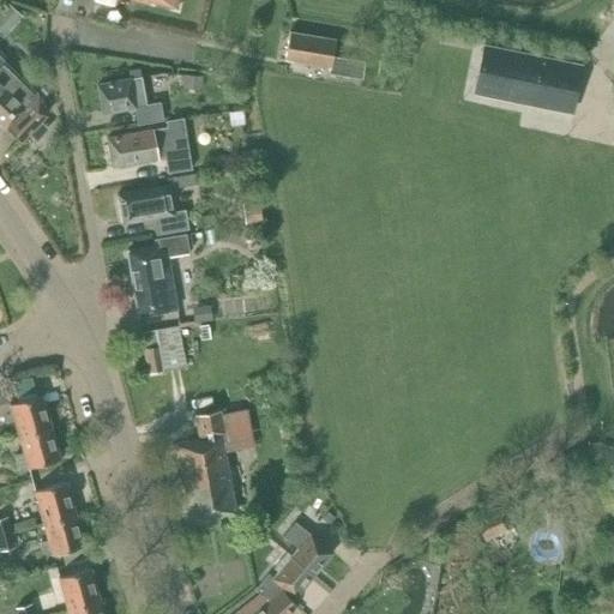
[(23,18),(10,5),(0,14),(0,32),(5,38),(23,18)]
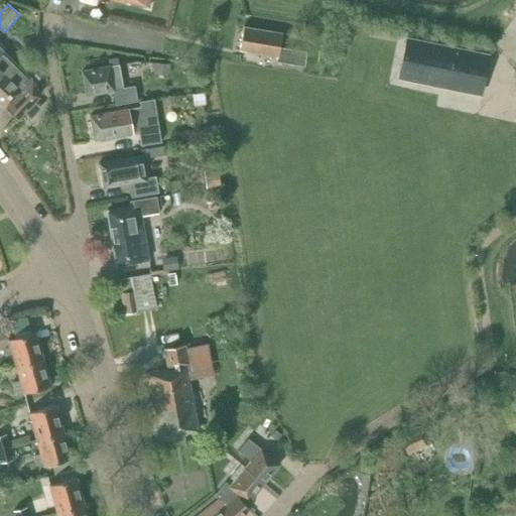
[(303,68),(305,53),(279,48),(281,34),(243,27),(239,50),(276,57),(275,62),(303,68)]
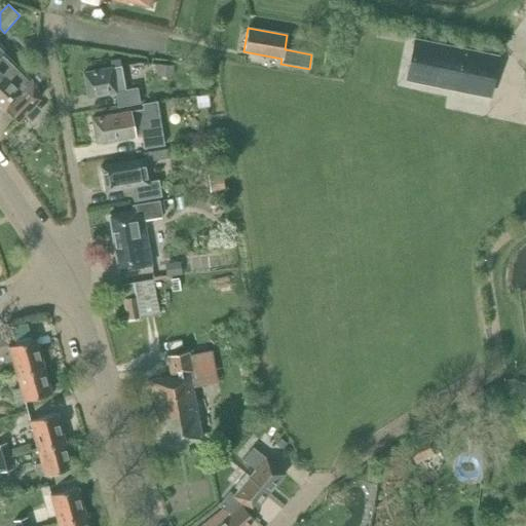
[(414,39),(406,80),(490,98),(498,57),(414,39)]
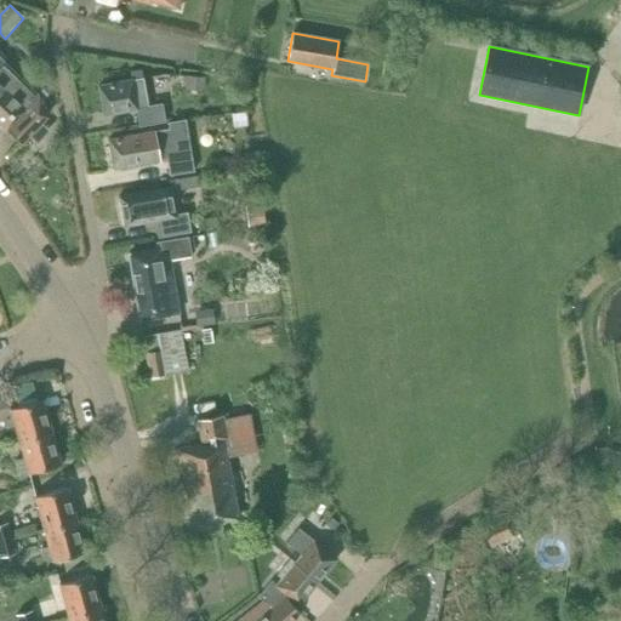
[(41,101),(46,95),(43,92),(38,97),(3,63),(6,60),(0,52),(0,125),(4,130),(5,129),(21,144),(30,136),(36,142),(47,130),(41,124),(46,119),(41,101)]
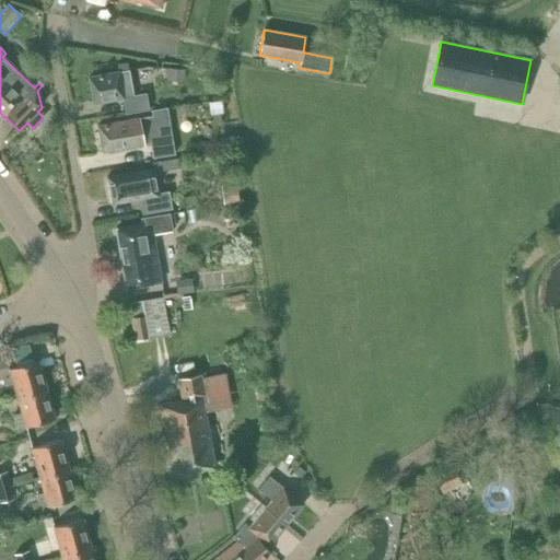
[(166,79),(183,81),(184,70),(167,68),(166,79)]
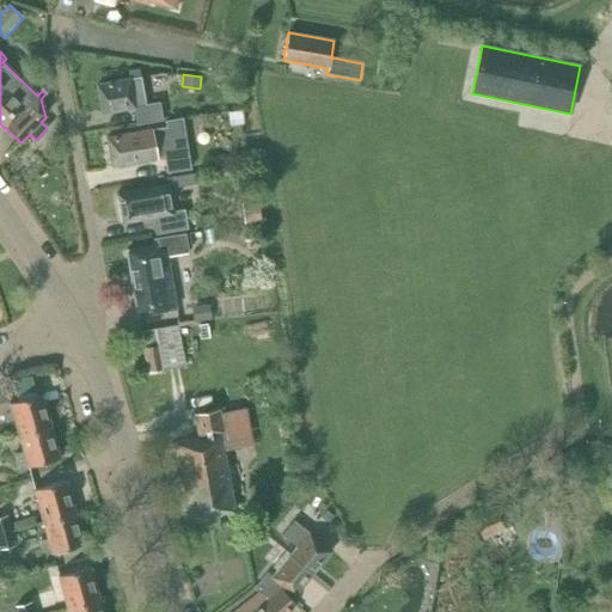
[(146,106),(141,78),(97,85),(102,115),(135,109),(138,127),(160,122),(158,104),(146,106)]
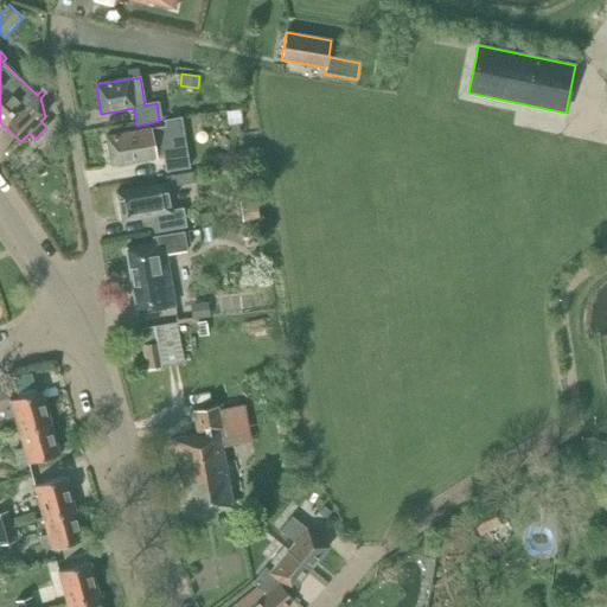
[(224,110),(225,123),(240,122),(238,109),(224,110)]
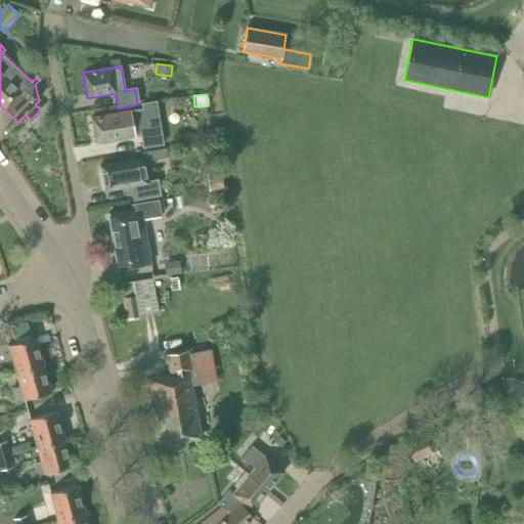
[(144,111),(130,113),(91,120),(95,144),(141,136),(143,148),(164,144),(160,123),(147,125),(144,111)]
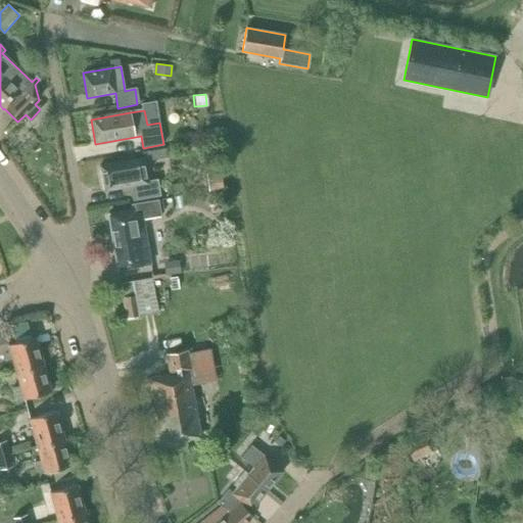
[(168,156),(167,147),(142,152),(143,160),(168,156)]
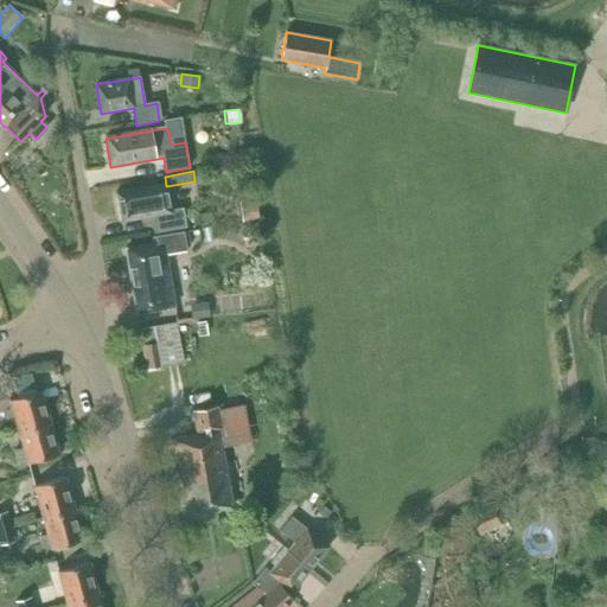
[(184,209),(168,211),(167,200),(168,200),(166,184),(115,193),(121,222),(151,216),(154,232),(186,227),(184,209)]
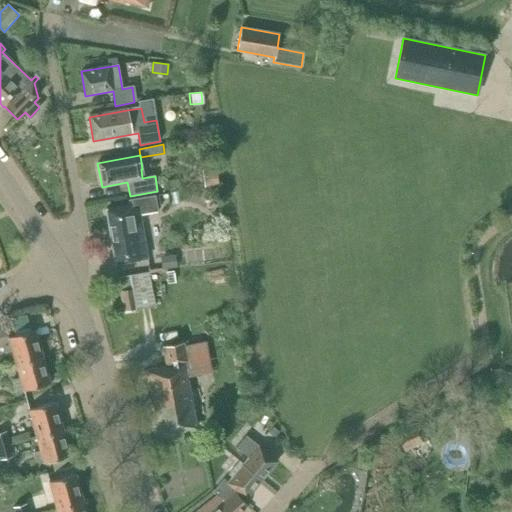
[(215,169),(201,171),(203,188),(217,186),(215,169)]
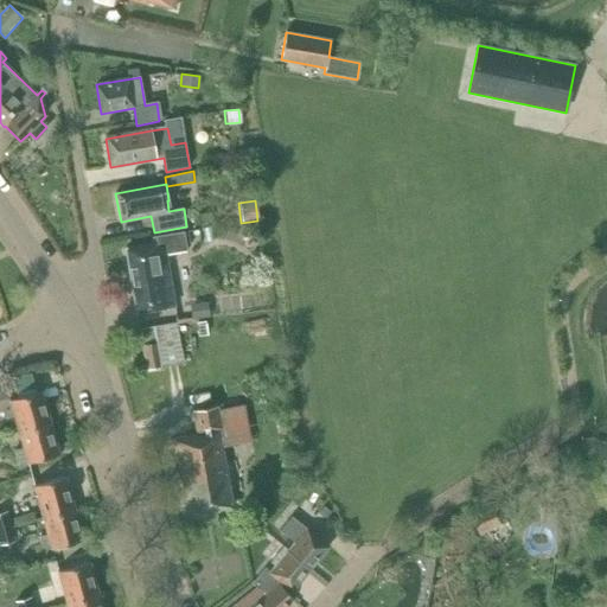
[(206,223),(205,213),(191,216),(192,225),(206,223)]
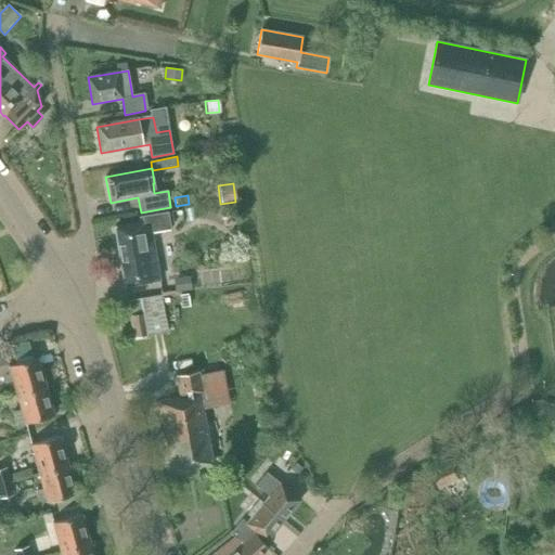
[(139,217),(140,223),(115,228),(125,286),(159,281),(151,232),(171,229),(168,211),(139,217)]
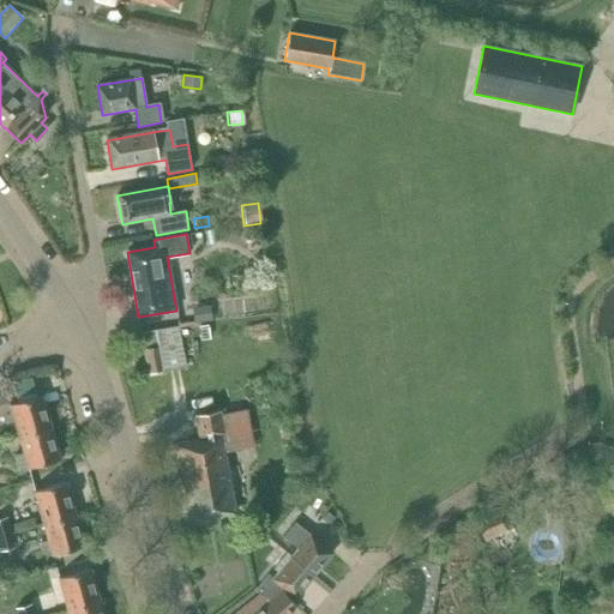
[(210,305),(191,307),(193,323),(212,320),(210,305)]
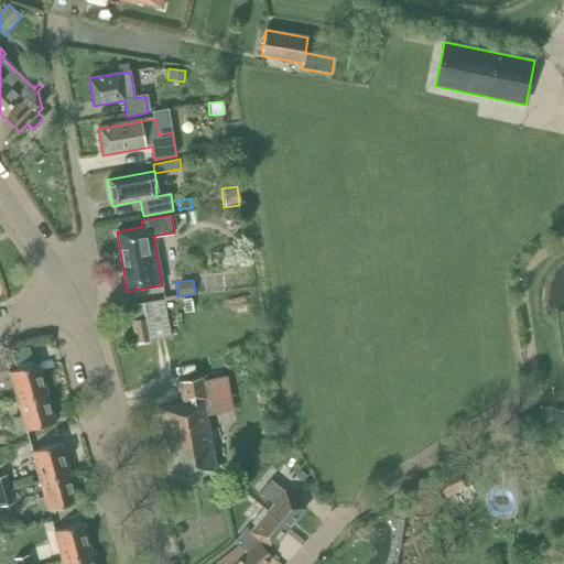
[(134,344),(170,337),(163,301),(128,307),(134,344)]
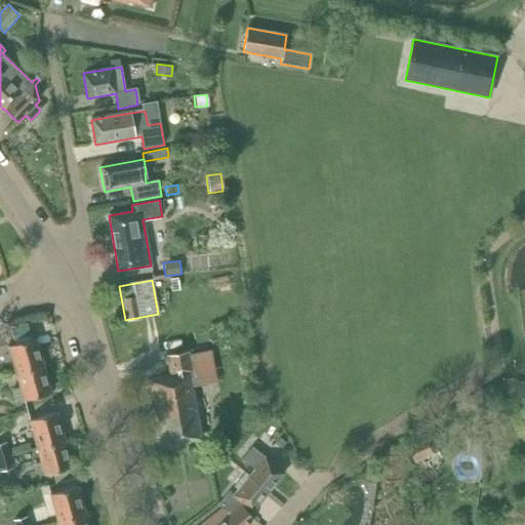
[(0,352),(9,350),(5,337),(0,338),(0,352)]
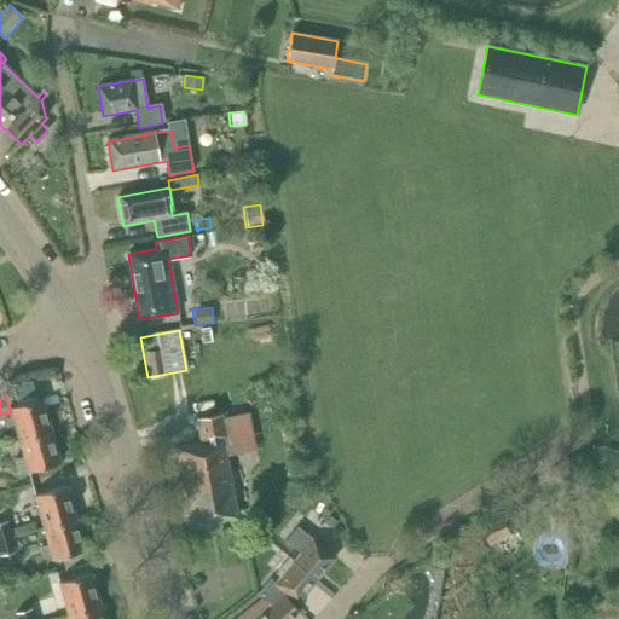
[(10,409),(18,440),(51,432),(42,399),(10,409)]
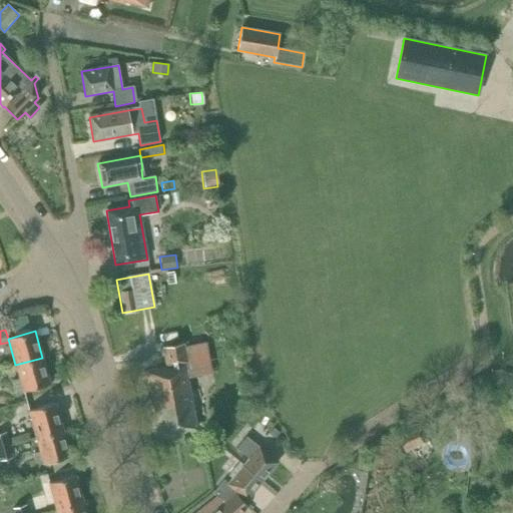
[(186,378),(210,374),(204,342),(183,346),(182,344),(162,348),(166,368),(146,372),(159,436),(196,429),(186,378)]
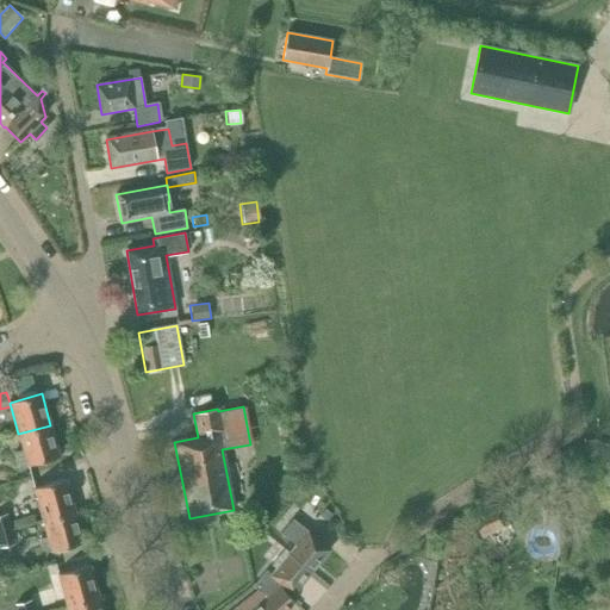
[(18,434),(23,449),(12,452),(17,466),(26,464),(27,466),(60,456),(50,425),(18,434)]
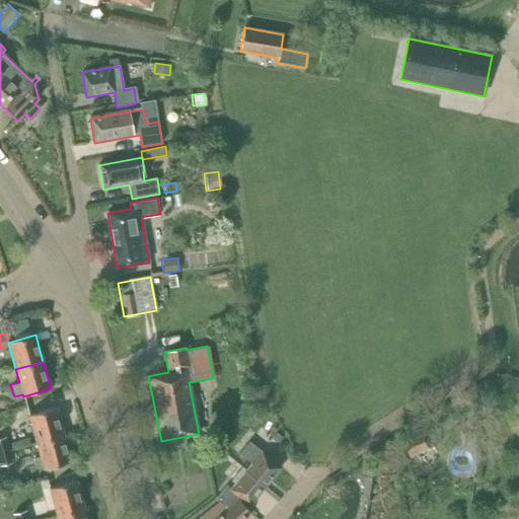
[(63,434),(56,408),(28,416),(35,442),(63,434)]
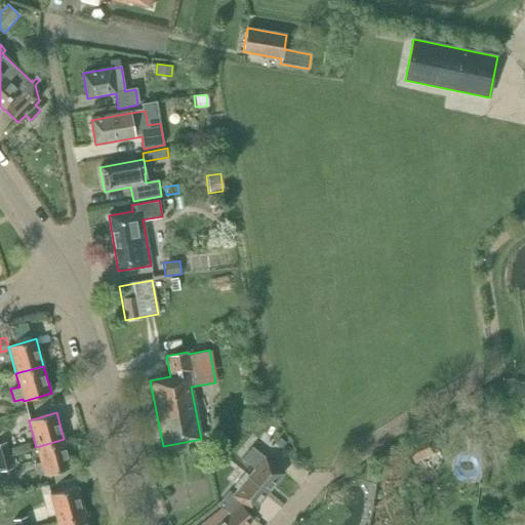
[(268,493),(283,474),(284,473),(274,465),(274,466),(258,452),(271,441),(258,427),(234,450),(246,463),(247,462),(255,469),(249,476),(268,493)]
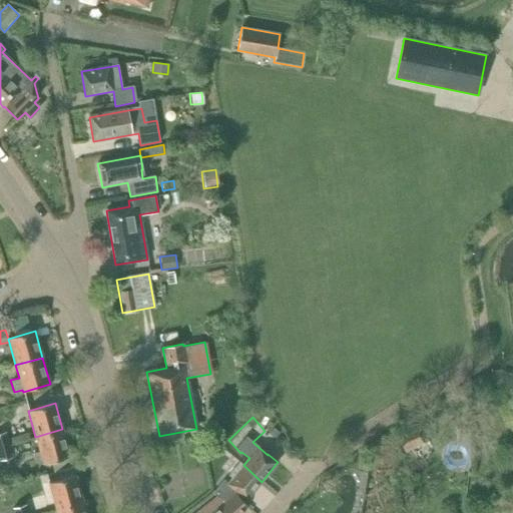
[(397,437),(405,452),(423,442),(415,427),(397,437)]
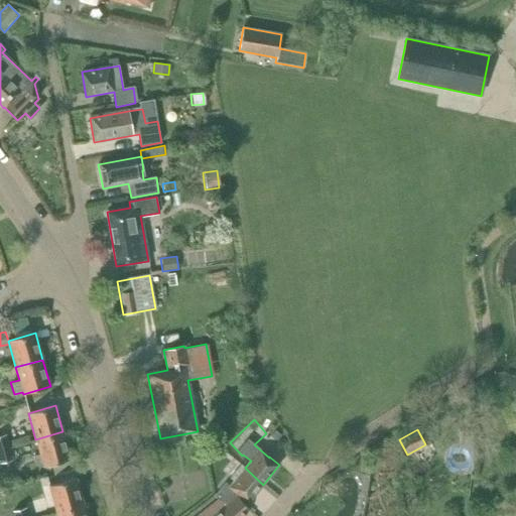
[(43,466),(70,459),(62,431),(35,439),(43,466)]
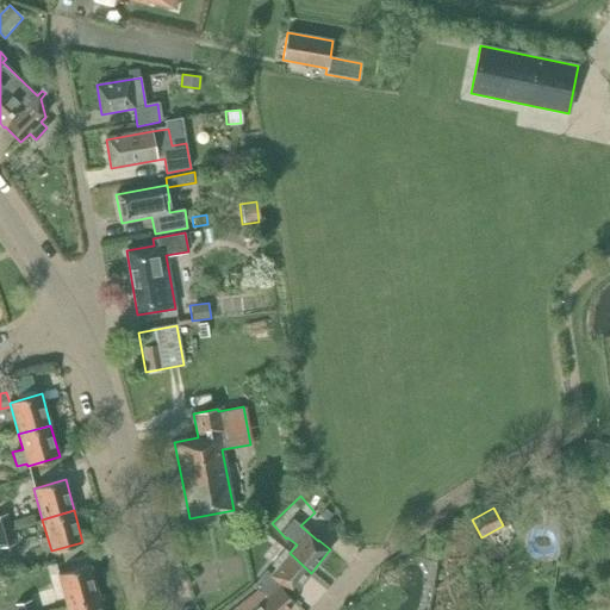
[(0,515),(0,530),(11,528),(6,514),(0,515)]
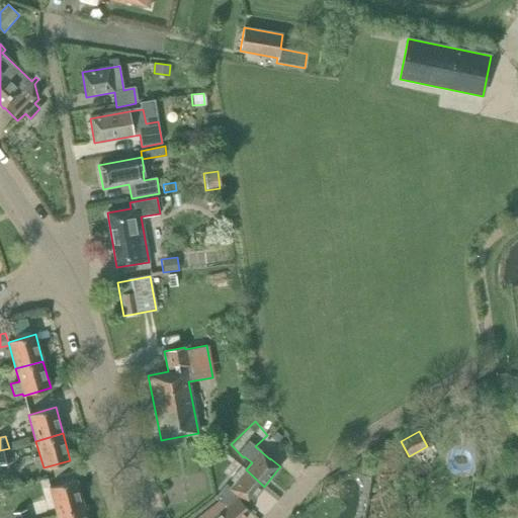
[(13,448),(30,443),(28,437),(11,442),(13,448)]
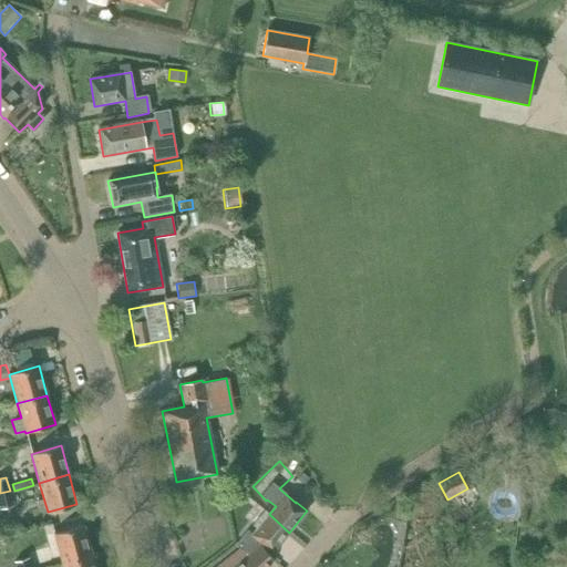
[(10,491),(0,493),(0,508),(13,505),(10,491)]
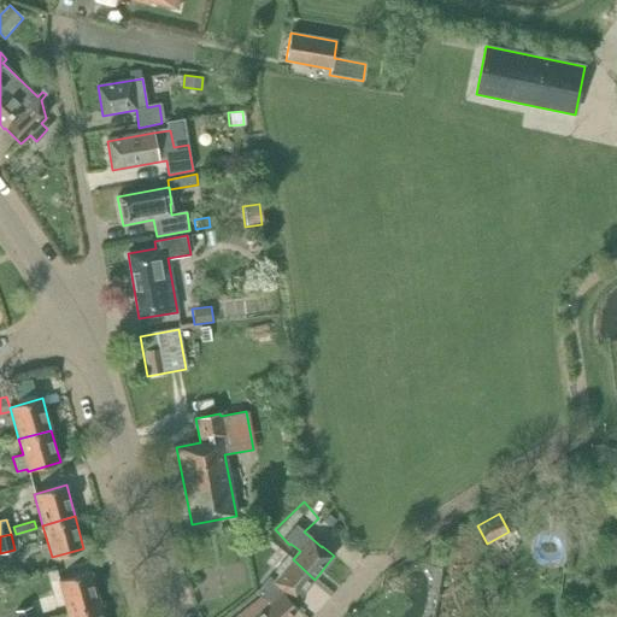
[(285,592),(297,601),(315,580),(293,559),(288,556),(275,571),(280,575),(274,582),(270,579),(259,592),(264,597),(269,604),(283,592),(285,592)]
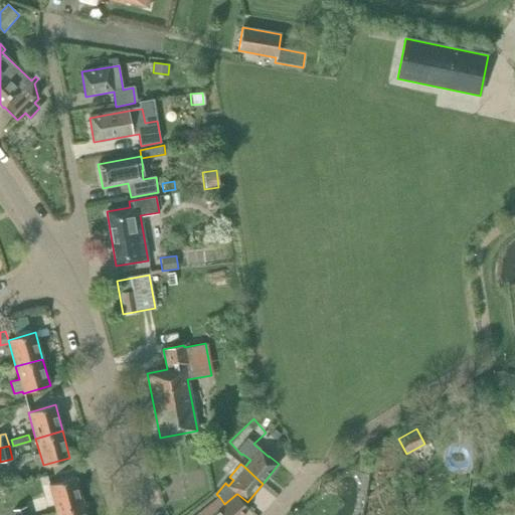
[(82,504),(75,477),(48,485),(56,511),(82,504)]
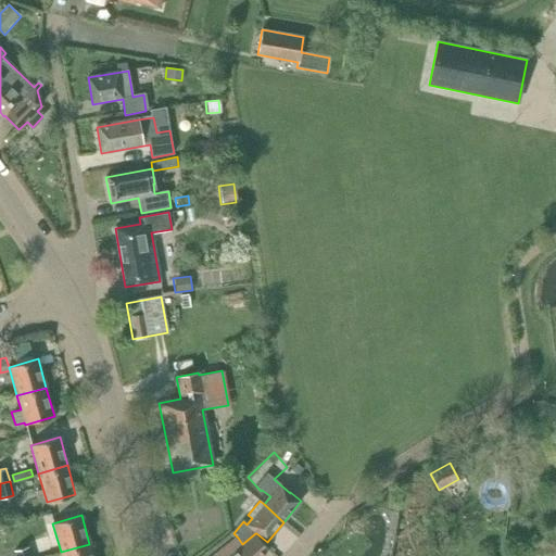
[(262,555),(268,550),(255,533),(242,544),(238,538),(226,547),(232,555),(262,555)]
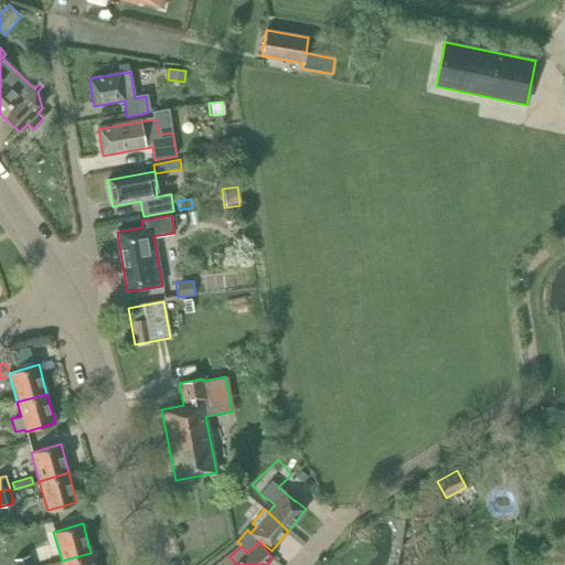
[(62,564),(94,564),(91,553),(62,561),(62,564)]
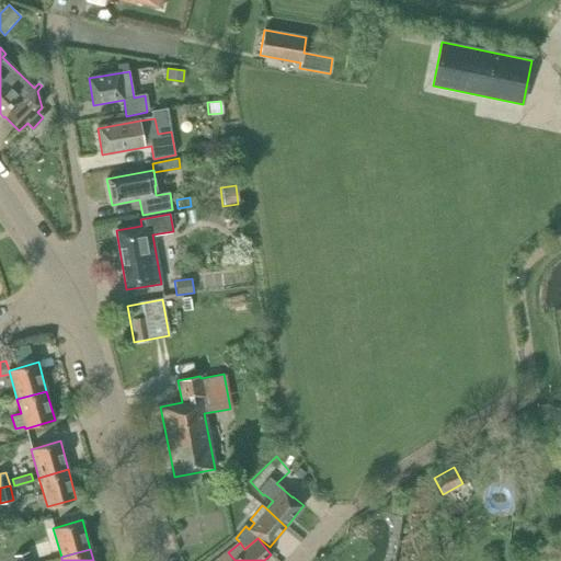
[(14,556),(15,560),(30,560),(27,551),(14,556)]
